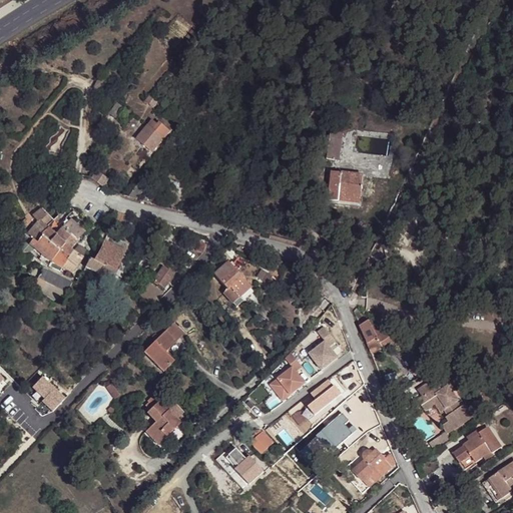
[(108,72),(96,80),(101,88),(113,79),(108,72)]
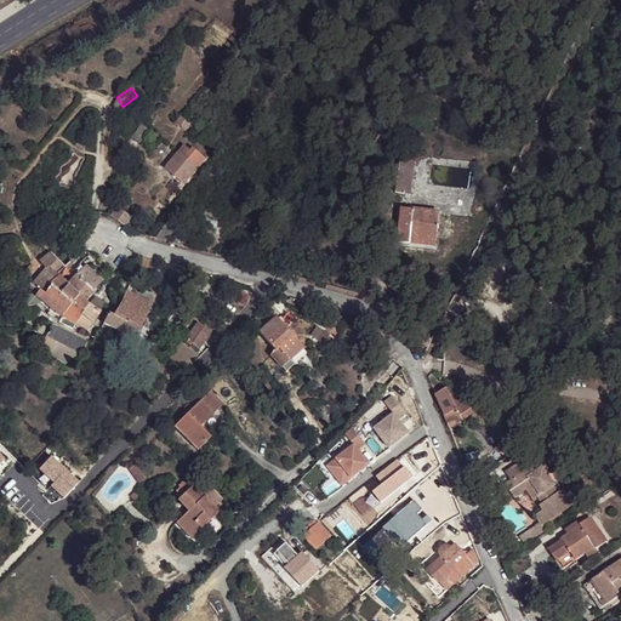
[(123,107),(117,97),(113,107),(117,112),(123,107)]
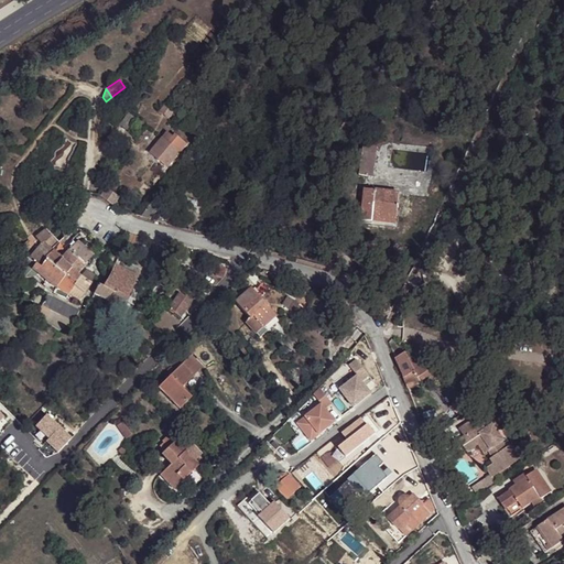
[(164,106),(160,111),(169,118),(173,112),(164,106)]
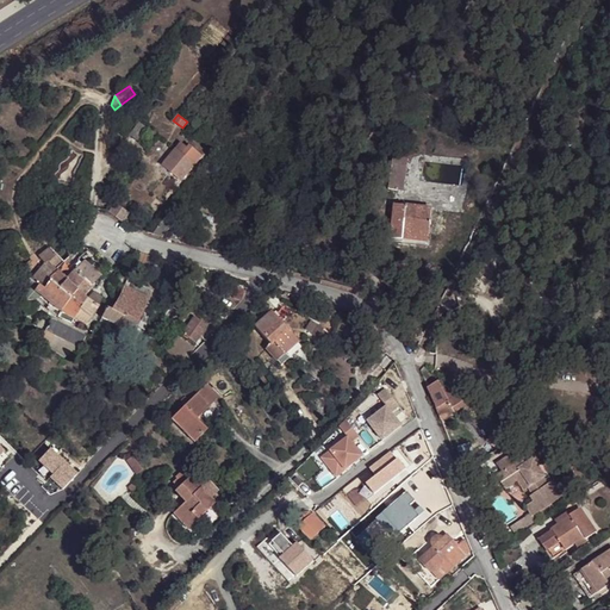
[(138,123),(129,135),(137,141),(145,128),(138,123)]
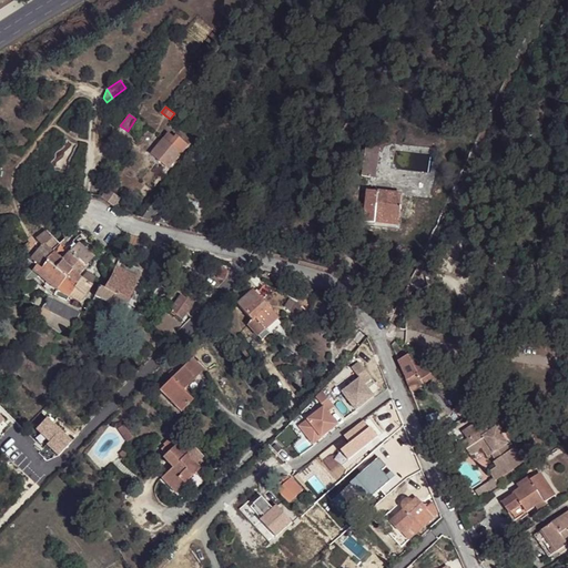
[(174,139),(168,134),(152,154),(169,169),(188,145),(176,137),(174,139)]
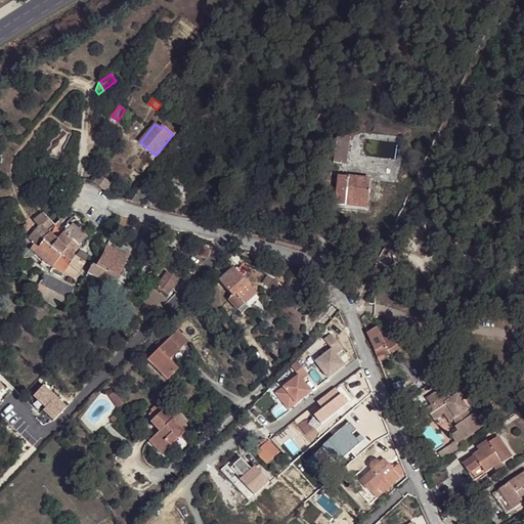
[(351,137),(338,135),(334,163),(347,165),(351,137)]
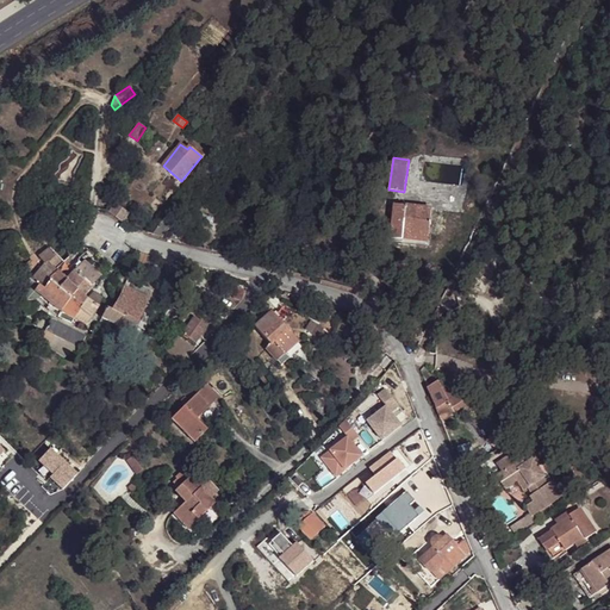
[(116,204),(109,212),(122,222),(128,213),(116,204)]
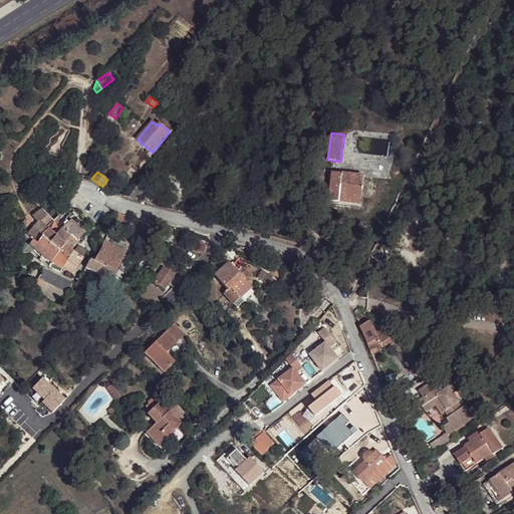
[(329,202),(338,203),(339,194),(361,196),(363,176),(331,173),(329,202)]
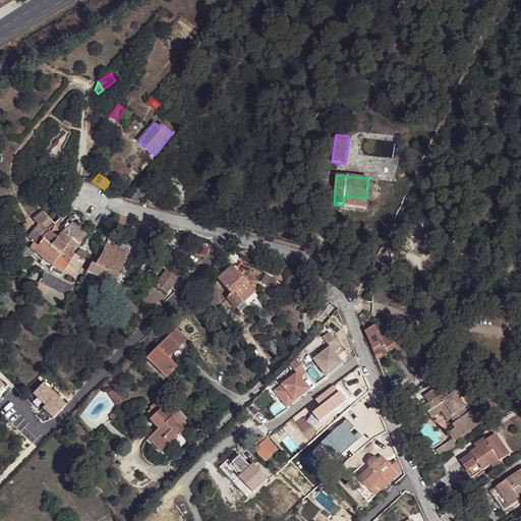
[(140,187),(130,200),(139,203),(149,190),(140,187)]
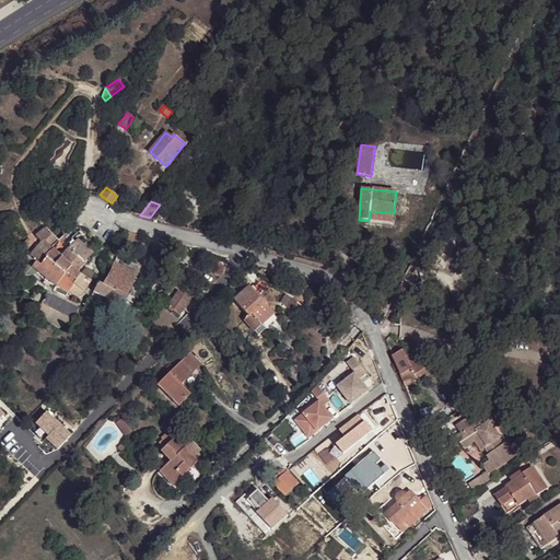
[(370,211),(369,221),(393,223),(394,213),(370,211)]
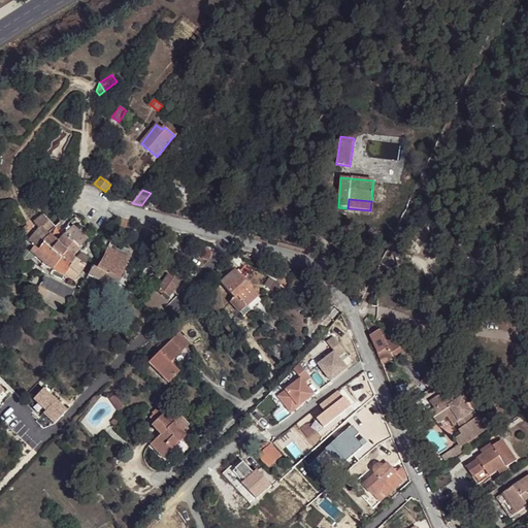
[(27,243),(33,248),(34,246),(37,250),(45,237),(50,234),(48,233),(55,227),(43,215),(34,223),(39,229),(27,243)]
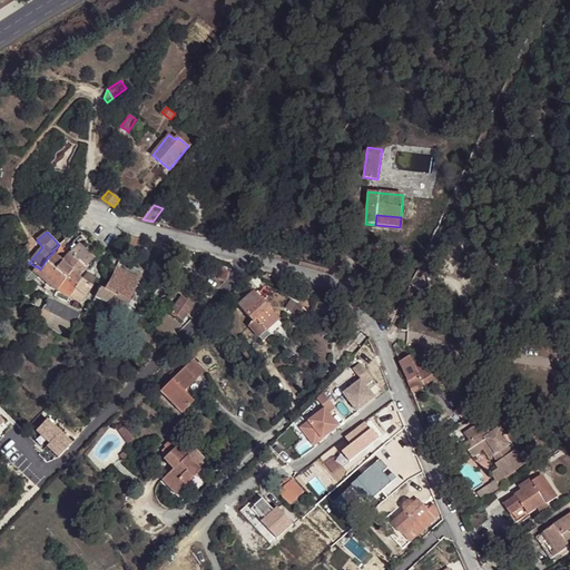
[(19,246),(25,243),(19,234),(13,237),(19,246)]
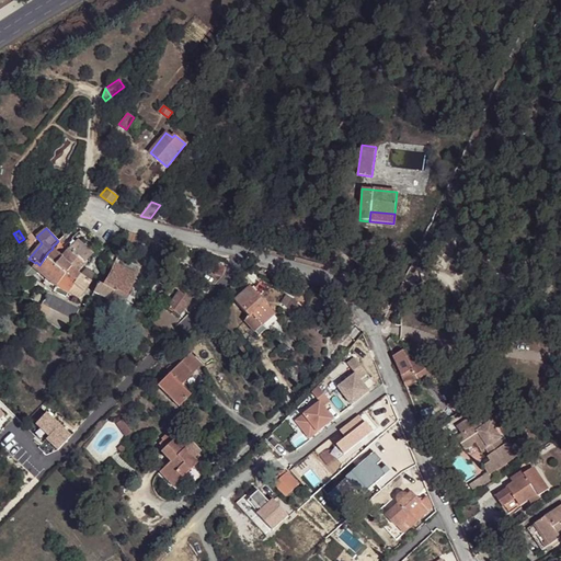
[(128,233),(125,240),(133,242),(135,236),(128,233)]
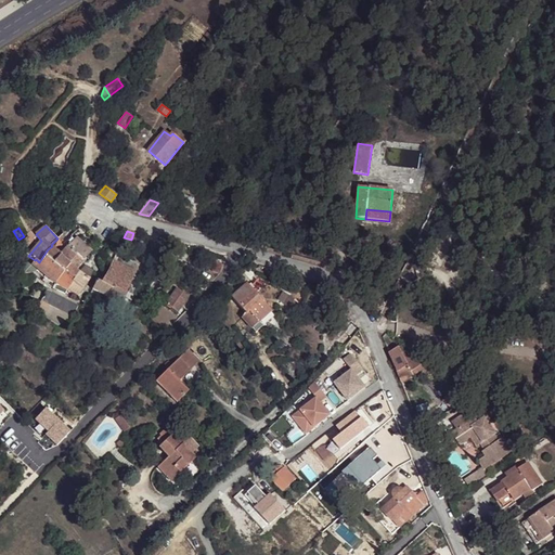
[(61,254),(56,259),(67,266),(75,270),(80,265),(84,260),(91,252),(76,237),(61,254)]
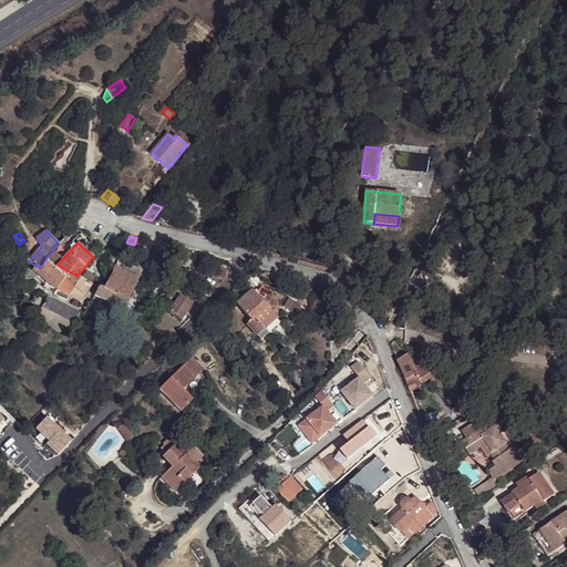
[(62,259),(53,251),(49,255),(40,268),(37,265),(35,266),(33,269),(31,267),(30,268),(30,269),(22,271),(24,280),(33,279),(38,275),(45,280),(58,265),(62,259)]
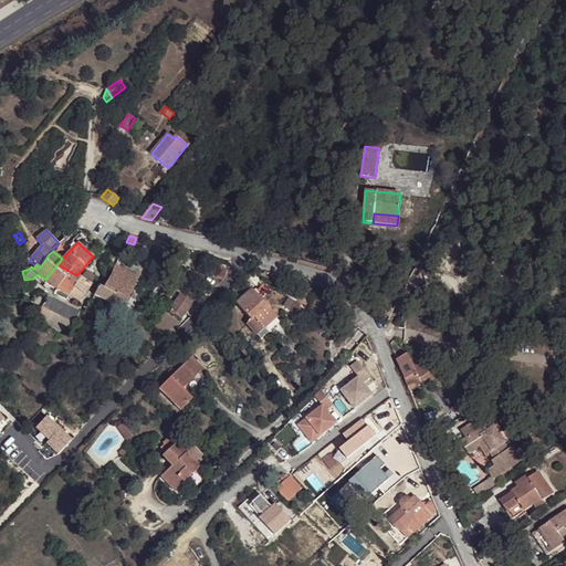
[(30,268),(20,259),(13,266),(20,273),(22,271),(30,269),(30,268)]
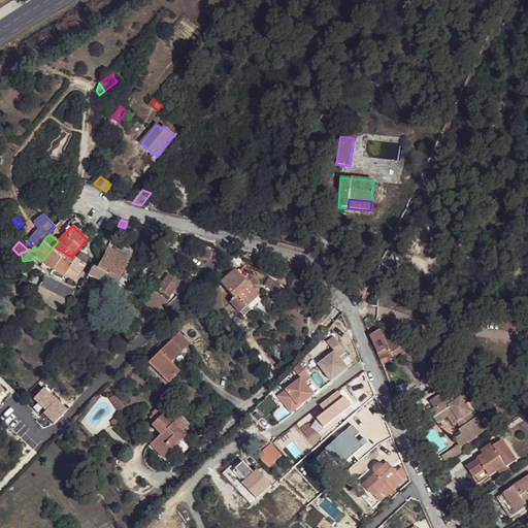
[(54,246),(42,261),(53,269),(64,253),(54,246)]
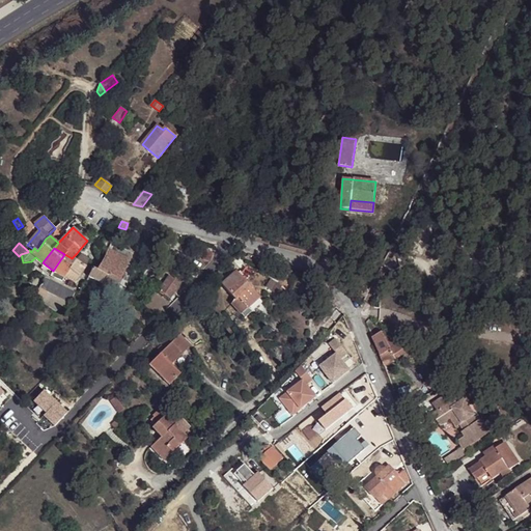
[(129,259),(108,249),(103,259),(96,270),(93,268),(88,277),(115,289),(117,283),(123,271),(129,259)]
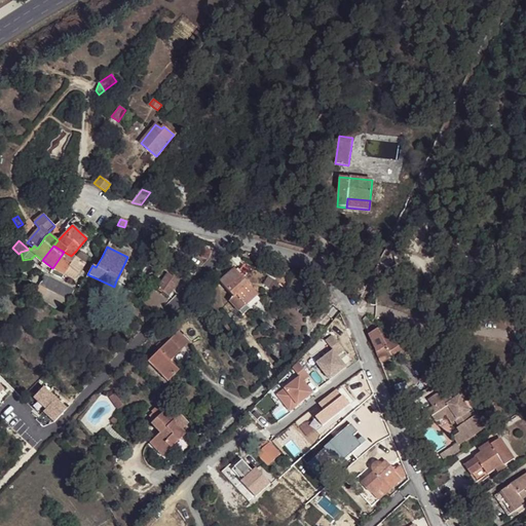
[(64,252),(52,268),(63,274),(75,258),(71,256),(64,252)]
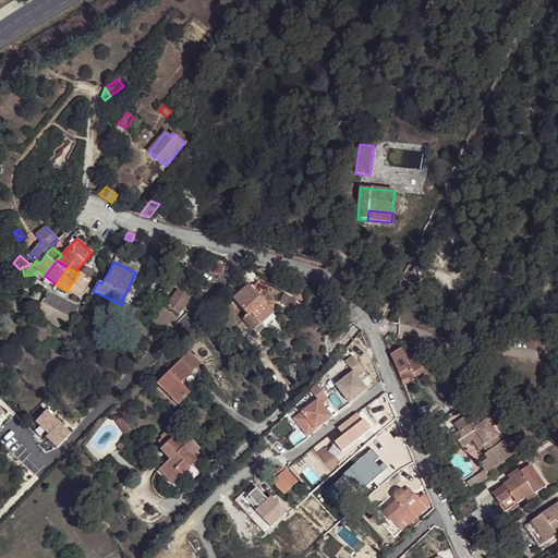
[(92,281),(80,274),(67,291),(79,298),(80,295),(82,296),(92,281)]
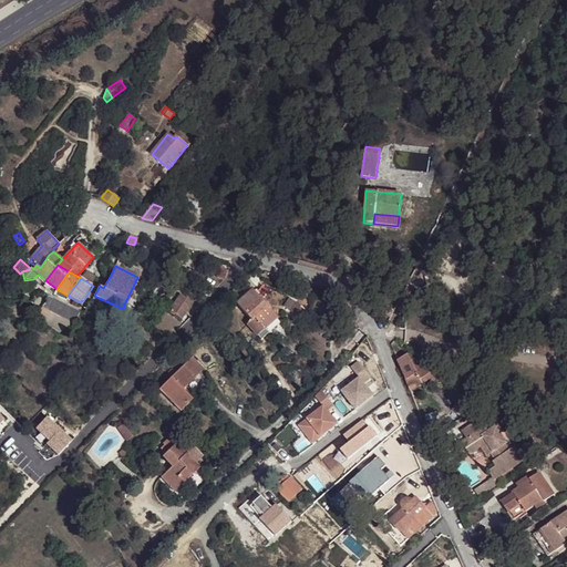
[(140,291),(132,289),(125,302),(134,307),(140,291)]
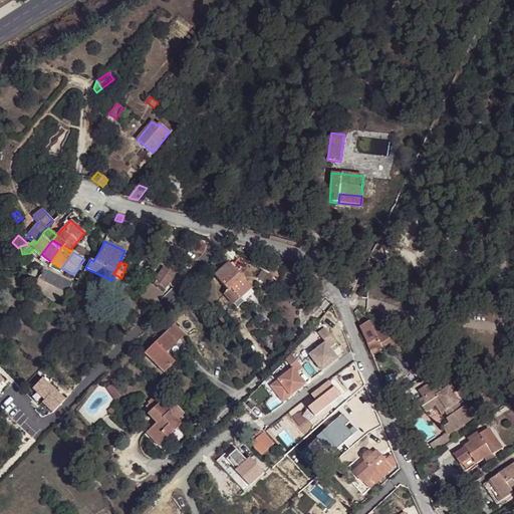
[(228,262),(214,275),(227,289),(224,294),(237,308),(244,301),(241,298),(251,288),(228,262)]
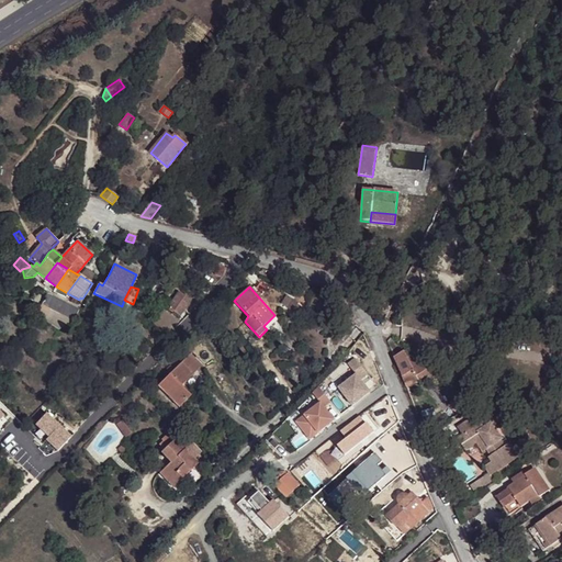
[(161,296),(158,302),(179,316),(180,315),(188,322),(192,317),(194,315),(184,308),(190,300),(179,292),(173,301),(161,296)]
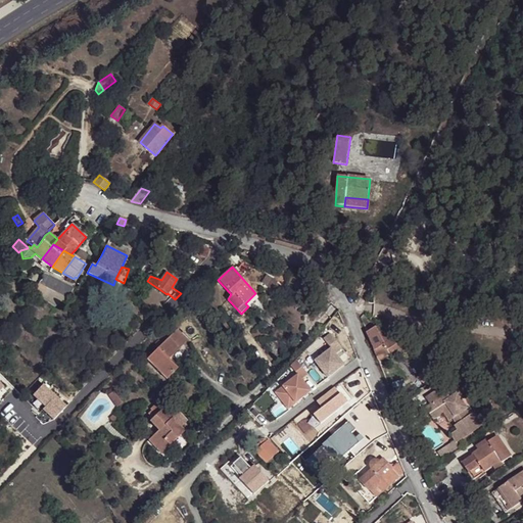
[(44,273),(39,284),(47,288),(43,296),(42,298),(55,307),(55,306),(64,300),(67,301),(69,298),(68,298),(74,287),(44,273)]
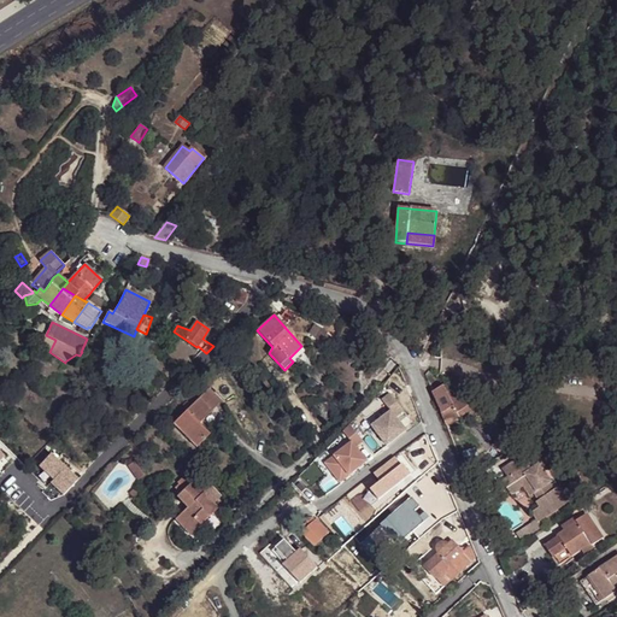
[(315,324),(309,334),(329,346),(334,338),(330,335),(315,324)]
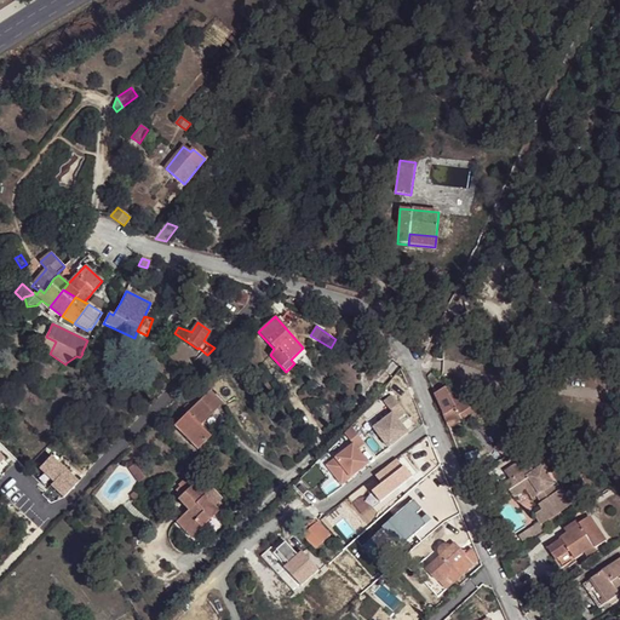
[(41,346),(51,351),(56,342),(46,337),(41,346)]
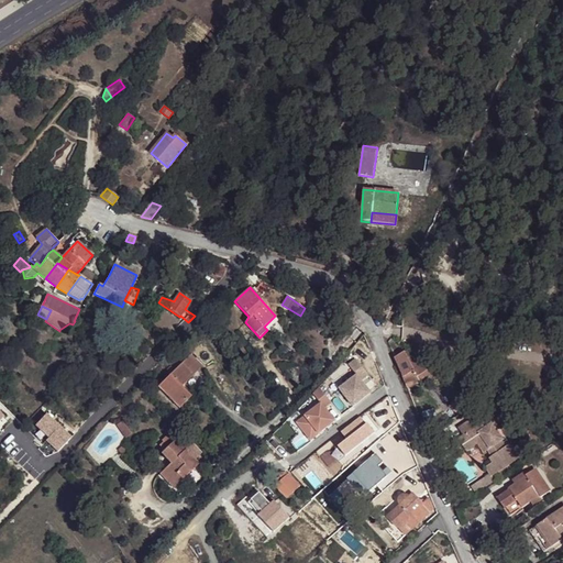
[(394,355),(395,359),(407,352),(404,349),(394,355)]
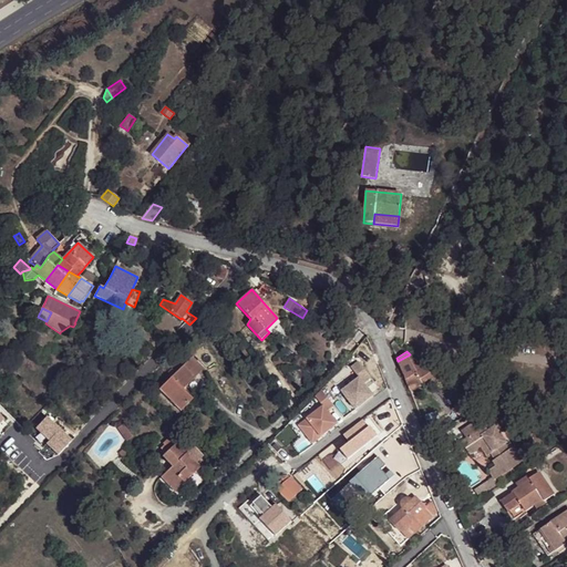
[(410,354),(398,361),(410,389),(421,382),(419,379),(431,372),(410,354)]
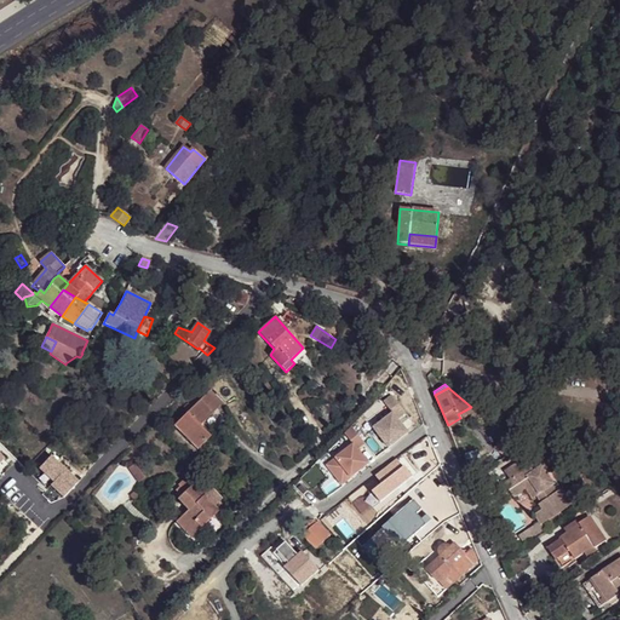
[(206,394),(200,401),(212,413),(219,407),(206,394)]
